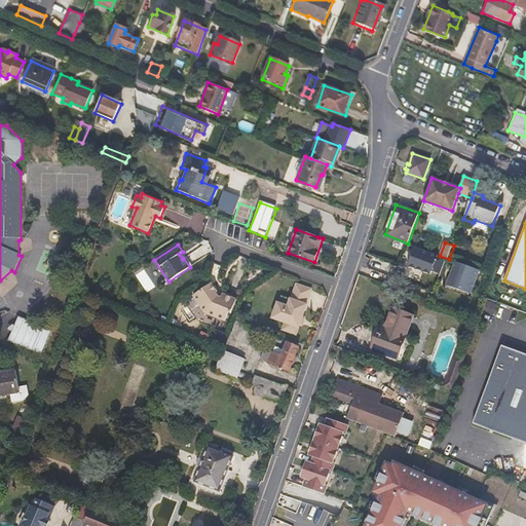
[(441,274),(447,258),(440,256),(415,246),(408,265),(431,274),(433,271),(441,274)]
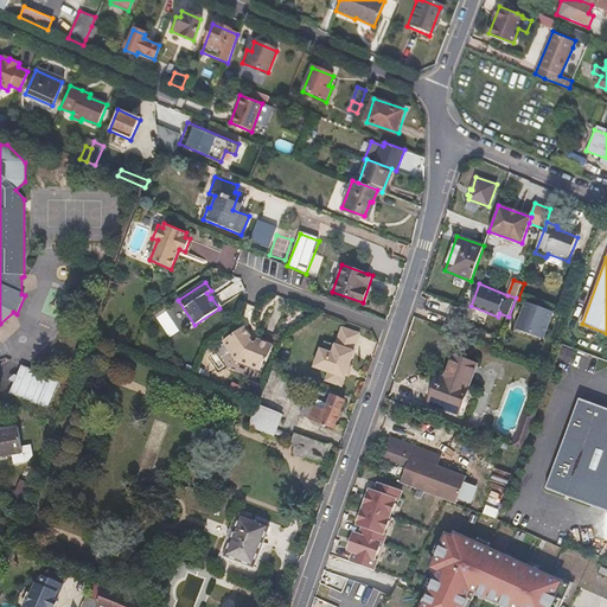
[(544,340),(554,313),(526,302),(517,330),(544,340)]
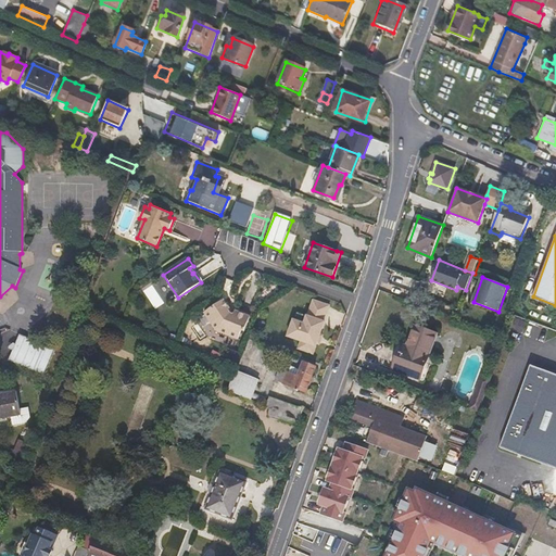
[(155,310),(164,302),(151,283),(141,290),(155,310)]
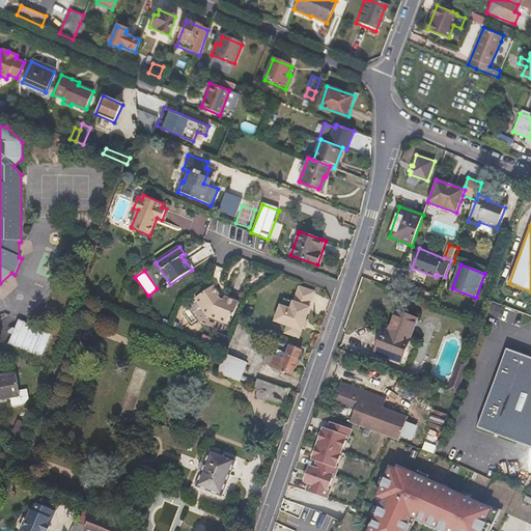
[(239,302),(224,297),(222,301),(220,300),(217,296),(219,295),(214,286),(195,298),(206,315),(227,324),(230,315),(232,316),(239,302)]
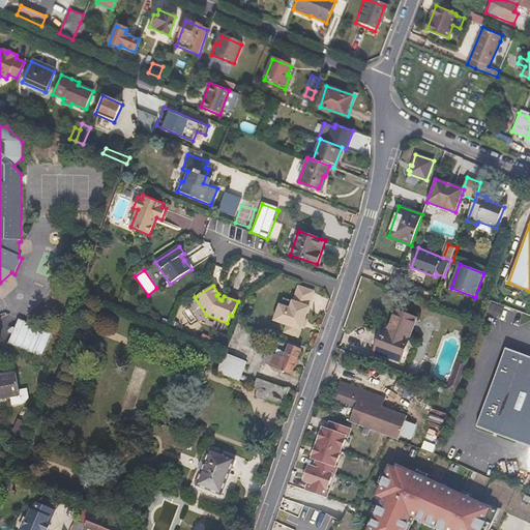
[(298,337),(308,306),(314,292),(298,286),(293,301),(283,297),(280,305),(280,304),(273,320),(286,324),(284,332),(298,337)]
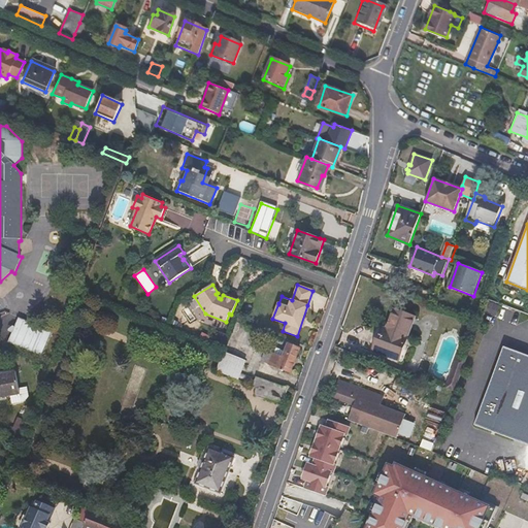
[(498,311),(500,305),(491,302),(489,308),(498,311)]
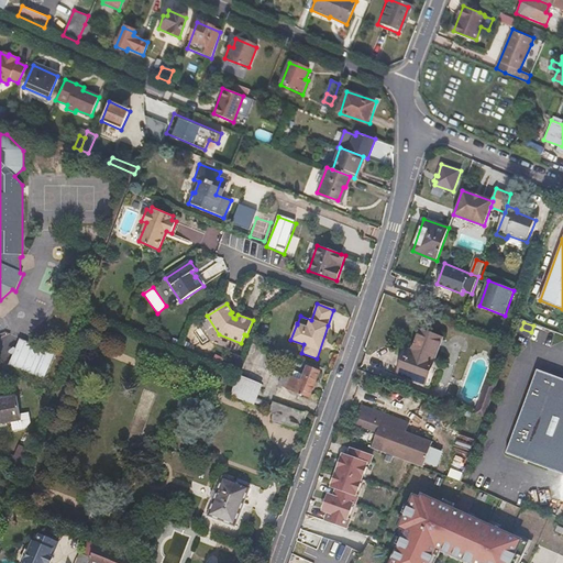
[(424,384),(435,354),(442,339),(419,330),(412,350),(407,348),(398,374),(424,384)]
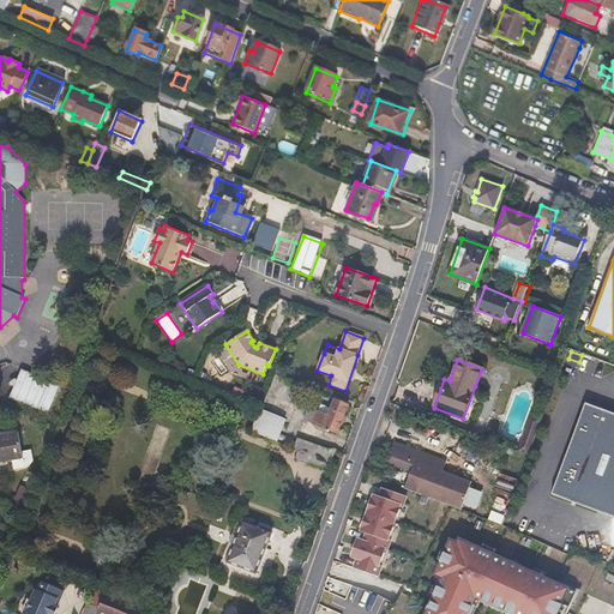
[(321,407),(319,413),(309,409),(305,421),(337,434),(349,405),(336,401),(332,410),(321,407)]
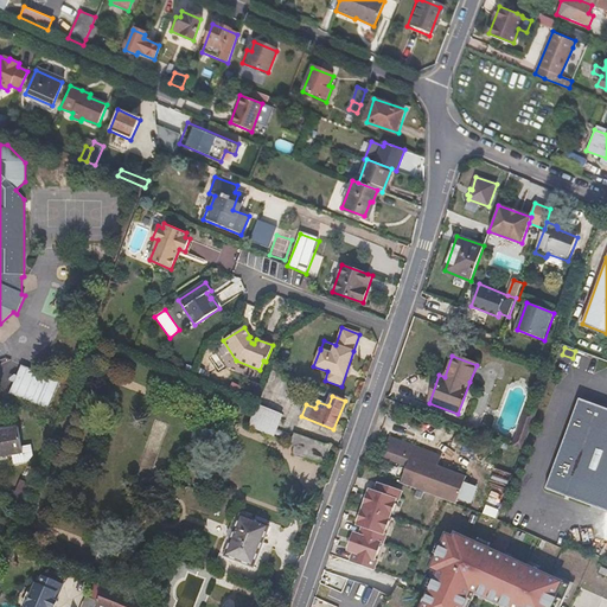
[(606,511),(606,408),(595,404),(579,398),(545,489),(606,511)]
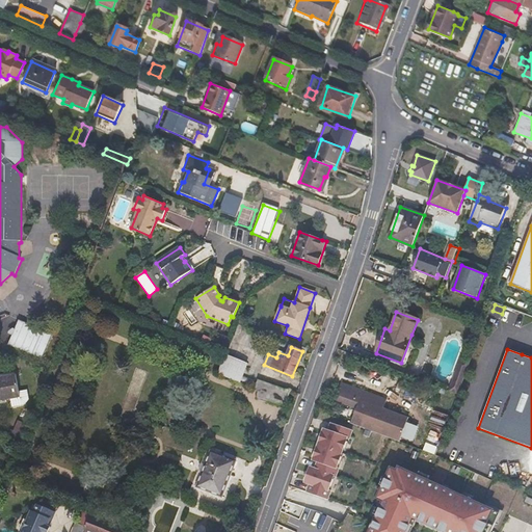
[(218,375),(235,381),(234,382),(255,390),(258,380),(259,379),(254,377),(256,373),(246,370),(247,365),(225,356),(218,375)]
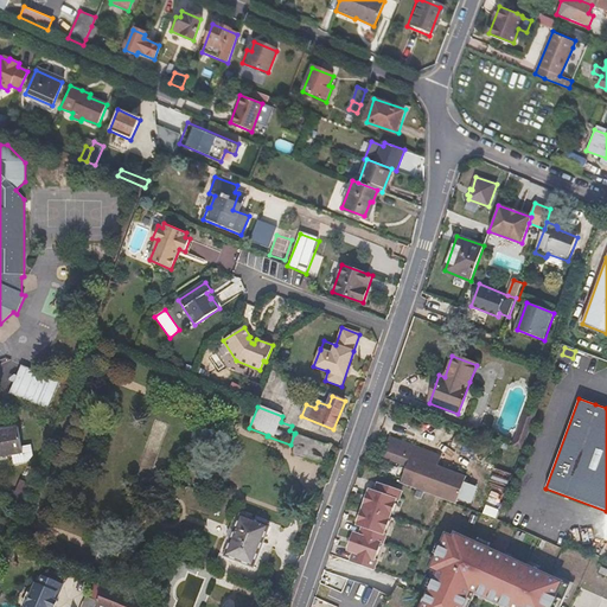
[(523,449),(534,421),(537,413),(526,409),(512,446),(523,449)]
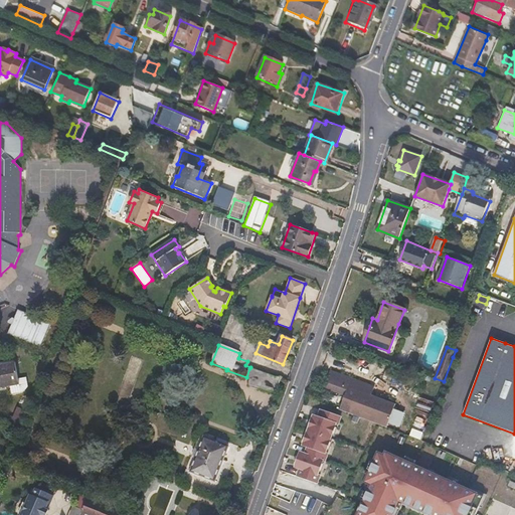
[(23,392),(26,384),(25,378),(18,379),(15,363),(0,366),(0,388),(10,386),(12,395),(23,392)]
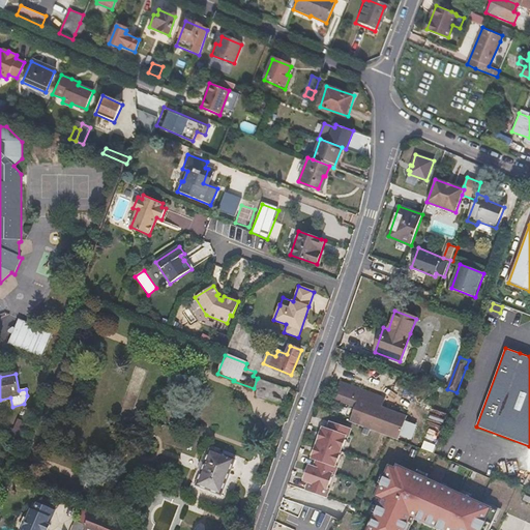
[(254,388),(253,391),(251,398),(283,409),(288,393),(289,390),(257,379),(254,388)]
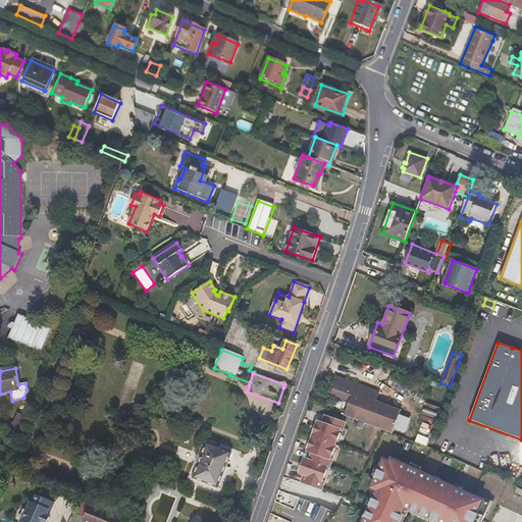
[(401,410),(376,402),(379,393),(334,376),(328,395),(350,402),(345,416),(393,434),(401,410)]
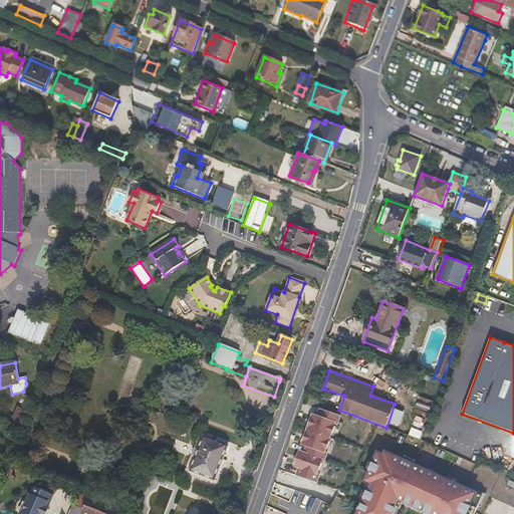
[(312,415),(307,430),(330,439),(335,424),(338,424),(340,417),(319,410),(317,417),(312,415)]
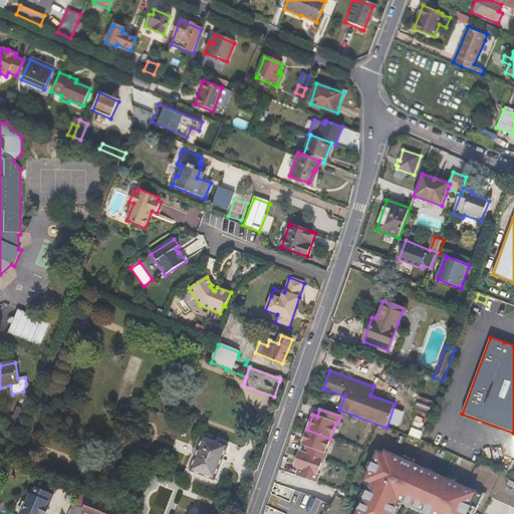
[(14,432),(16,427),(8,424),(6,429),(14,432)]
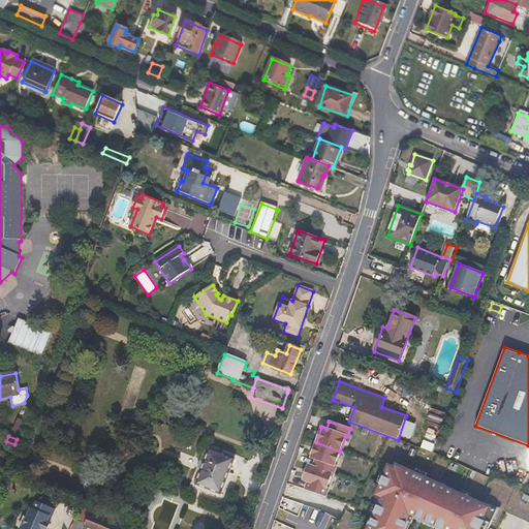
[(315,460),(313,467),(334,474),(337,467),(335,466),(340,452),(316,442),(310,458),(315,460)]
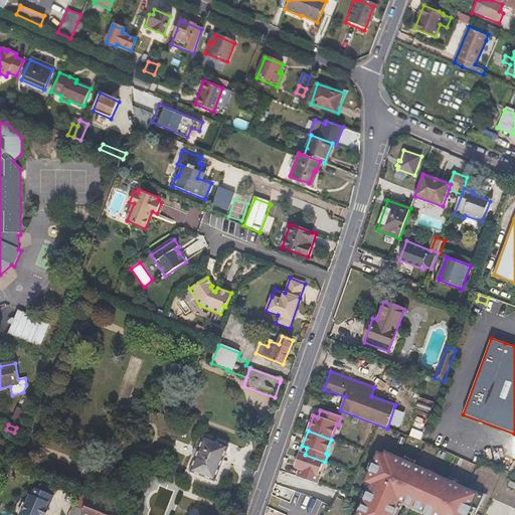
[(214,483),(227,449),(204,439),(191,474),(214,483)]
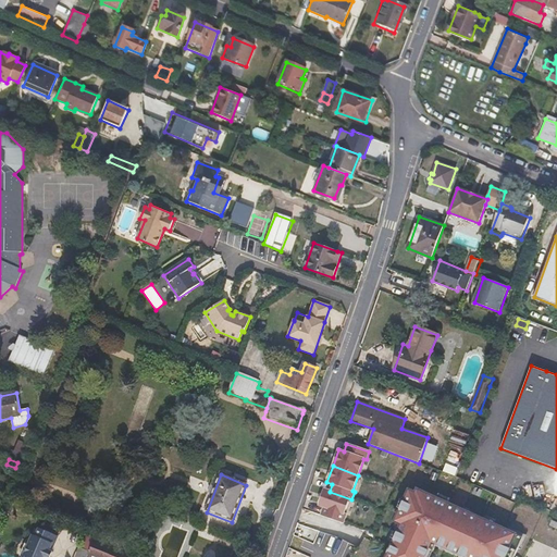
[(349,498),(324,490),(319,506),(323,507),(321,516),(343,523),(346,516),(344,515),(349,498)]
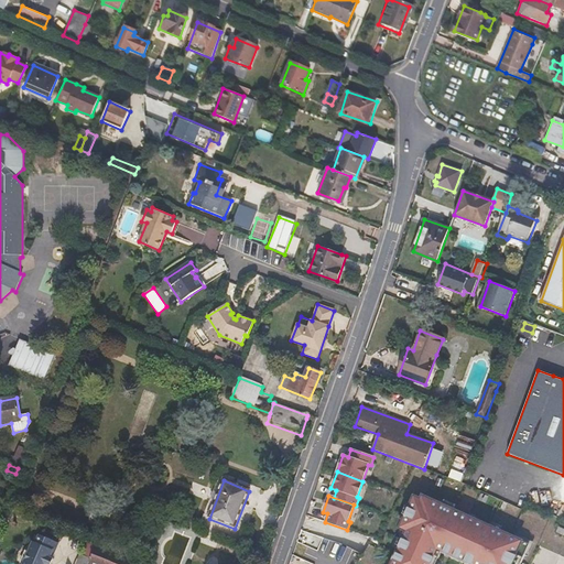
[(407,532),(391,563),(430,563),(437,550),(442,552),(443,550),(461,557),(459,561),(467,563),(520,563),(529,545),(490,528),(489,531),(479,527),(481,523),(423,497),(421,500),(414,498),(400,529),(407,532)]
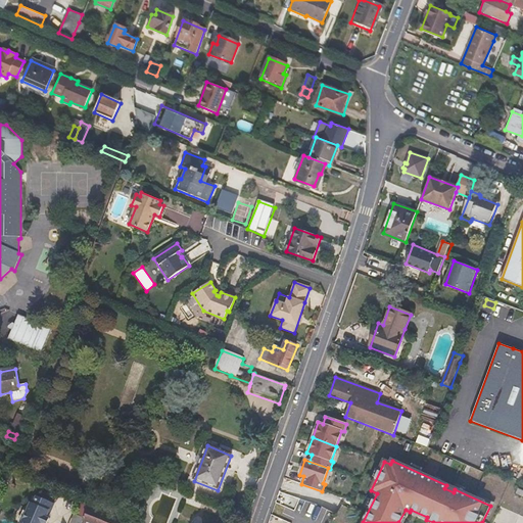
[(48,520),(53,505),(36,497),(33,505),(30,504),(26,513),(24,512),(19,522),(21,522),(47,522),(48,520)]
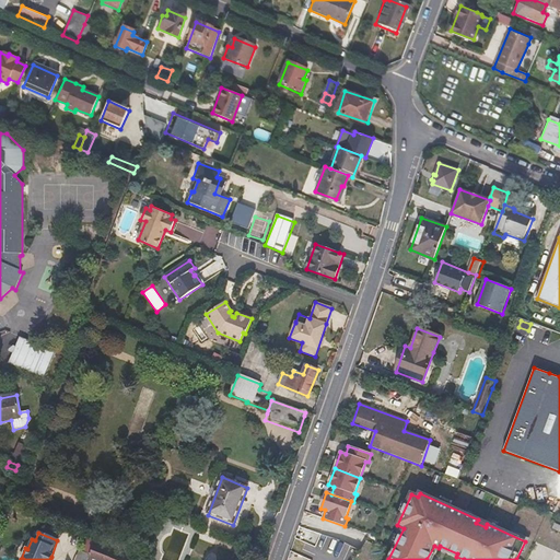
[(89,559),(133,559),(136,557),(86,538),(81,553),(90,557),(89,559)]
